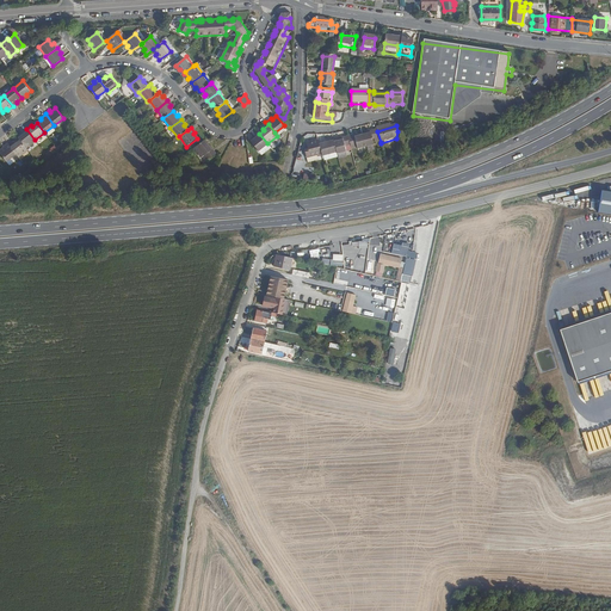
[(26,147),(35,140),(26,129),(22,133),(23,134),(18,137),(20,140),(26,147)]
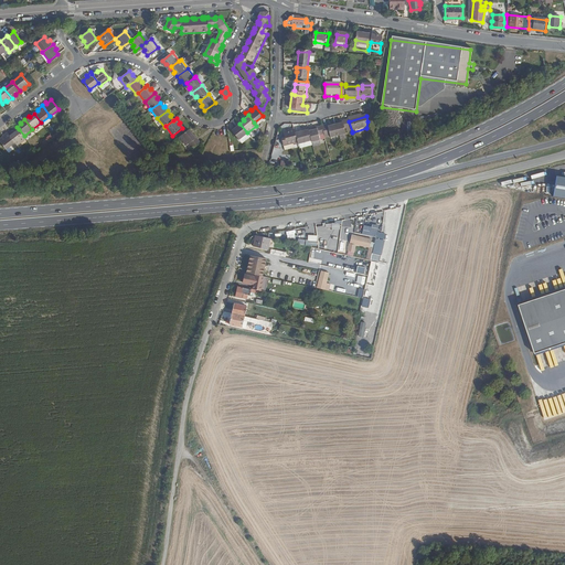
[(238,140),(247,132),(240,124),(235,127),(235,126),(230,129),(238,140)]
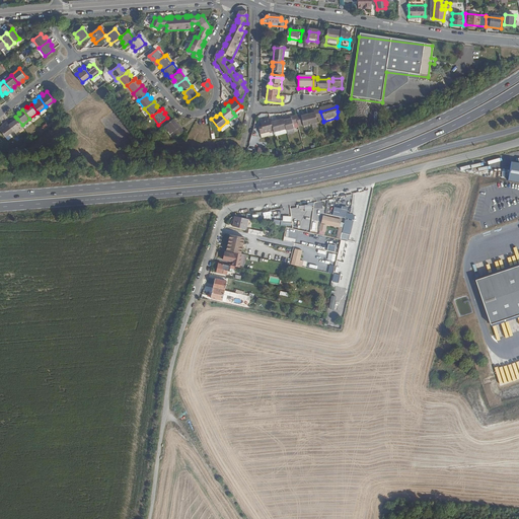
[(318,124),(316,114),(309,116),(311,126),(318,124)]
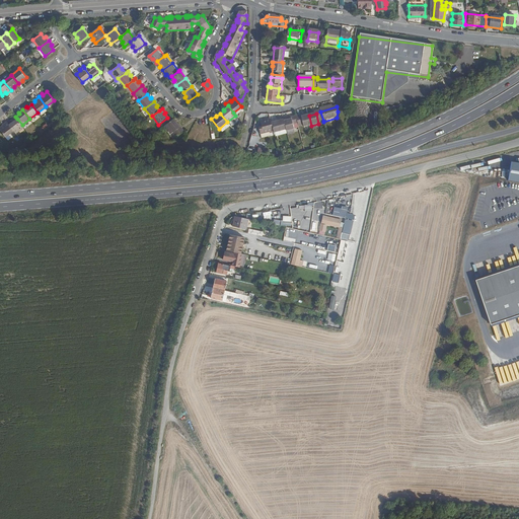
[(311,126),(309,116),(302,118),(302,117),(296,118),(298,126),(299,128),(304,127),(305,128),(311,126)]
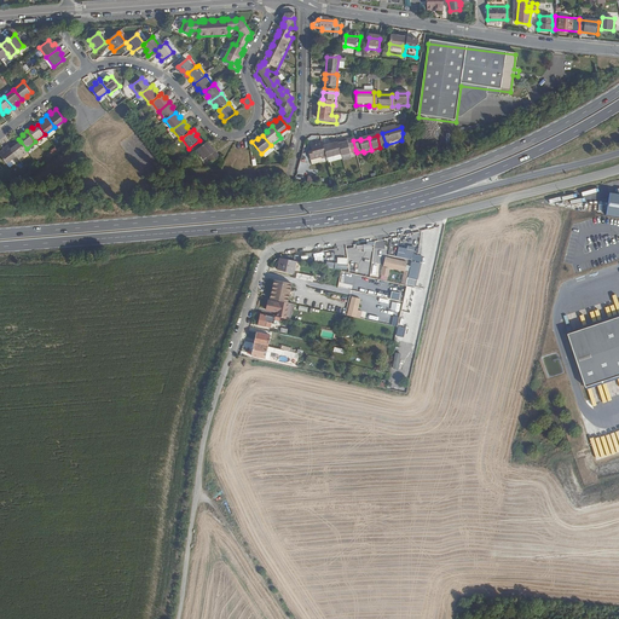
[(351,151),(356,150),(353,140),(347,143),(348,144),(340,146),(342,157),(343,158),(352,156),(351,151)]
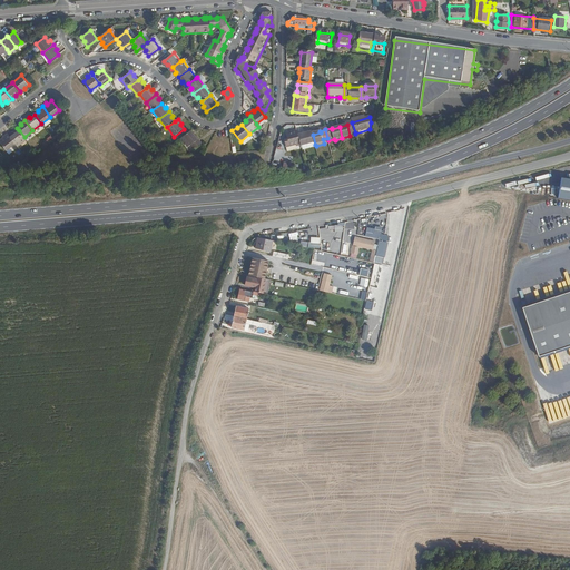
[(25,137),(19,130),(13,134),(9,136),(15,144),(17,147),(26,139),(25,137)]
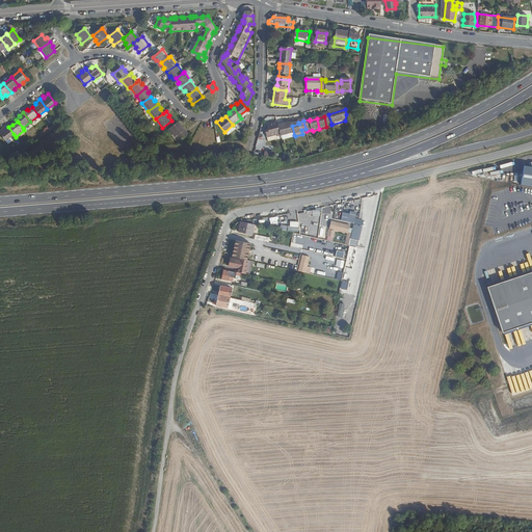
[(189,133),(183,124),(182,125),(179,122),(170,128),(177,136),(180,134),(183,138),(189,133)]
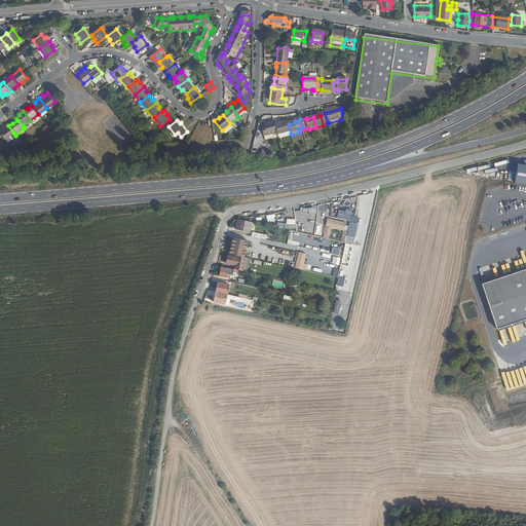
[(275,126),(274,122),(264,125),(266,132),(263,133),(265,139),(273,136),(274,138),(278,137),(275,126)]
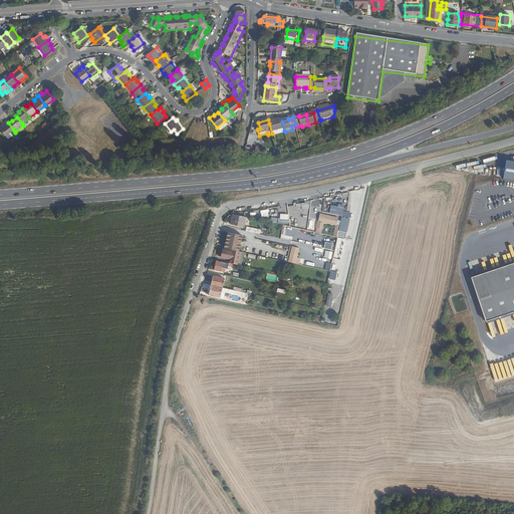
[(282,121),(281,119),(269,123),(272,134),(272,135),(284,131),(282,121)]
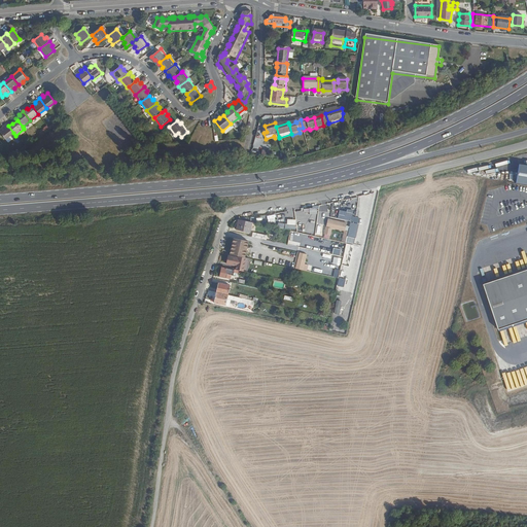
[(8,126),(6,124),(1,127),(2,128),(0,129),(0,132),(6,139),(13,133),(8,126)]
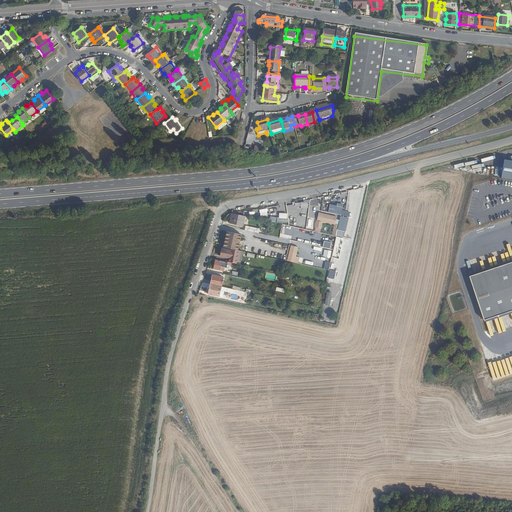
[(511,160),(505,159),(501,178),(511,179),(511,160)]
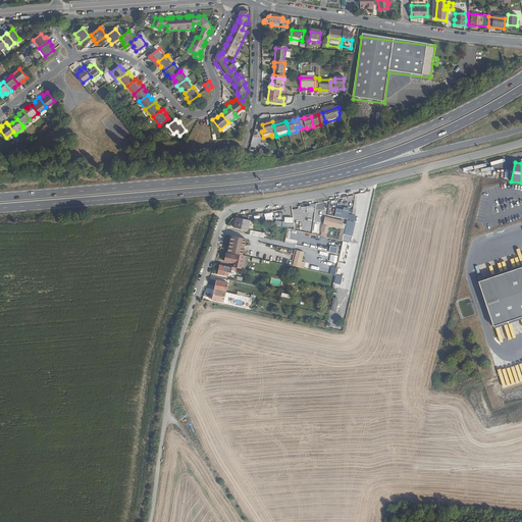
[(344,210),(336,208),(334,216),(348,219),(350,209),(344,208),(344,210)]
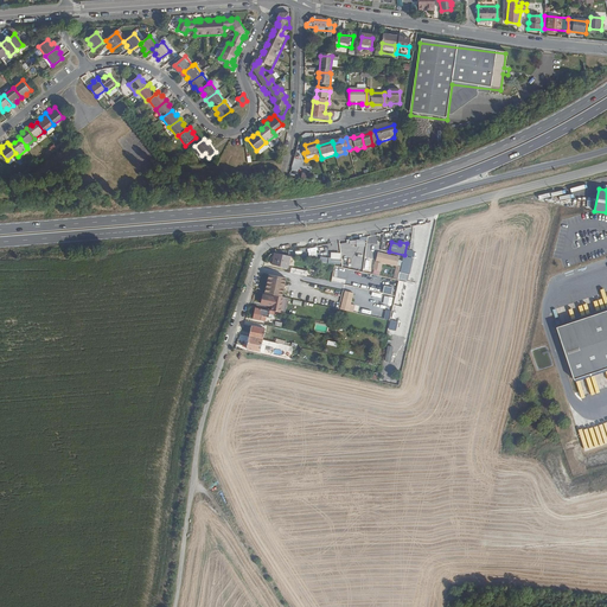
[(397,267),(400,257),(383,253),(381,263),(397,267)]
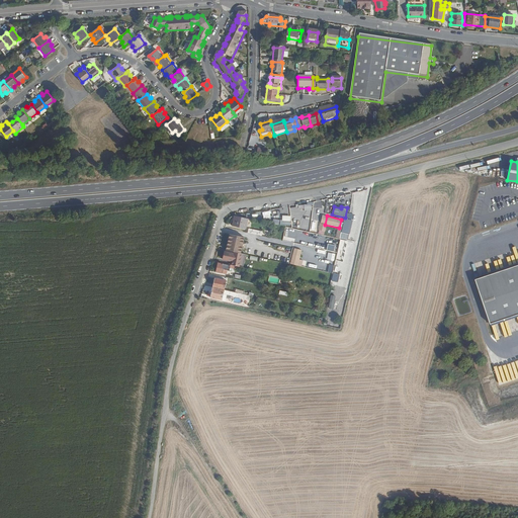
[(245,232),(248,222),(234,219),(232,229),(245,232)]
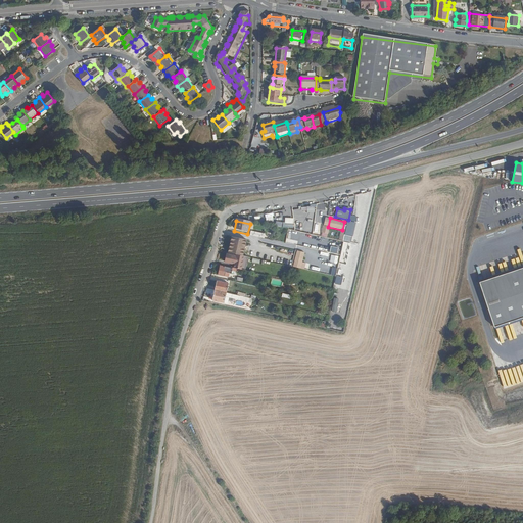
[(244,247),(246,241),(231,238),(229,244),(244,247)]
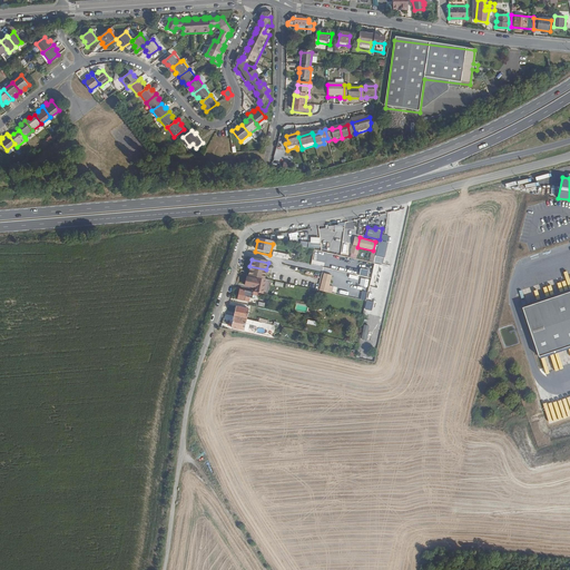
[(264,281),(266,269),(249,266),(247,277),(256,279),(264,281)]
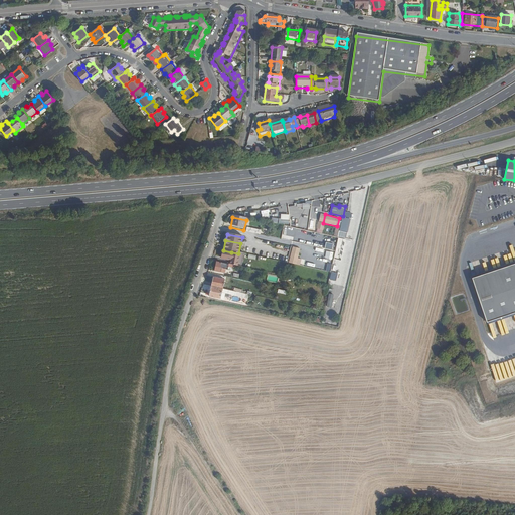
[(300,248),(294,247),(290,263),(300,265),(301,259),(298,259),(300,248)]
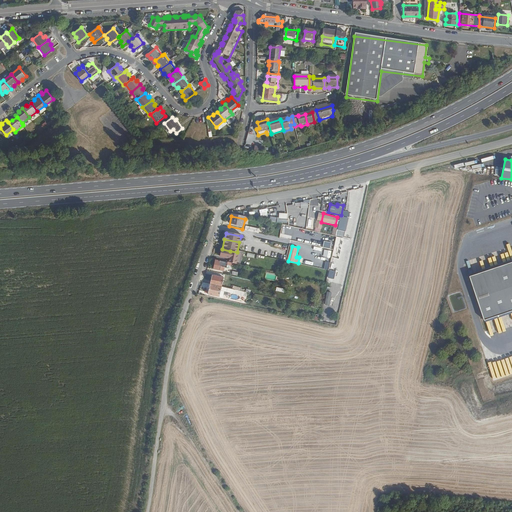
[(239,266),(242,253),(237,252),(230,251),(229,252),(220,250),(218,258),(224,259),(224,258),(228,259),(227,264),(239,266)]
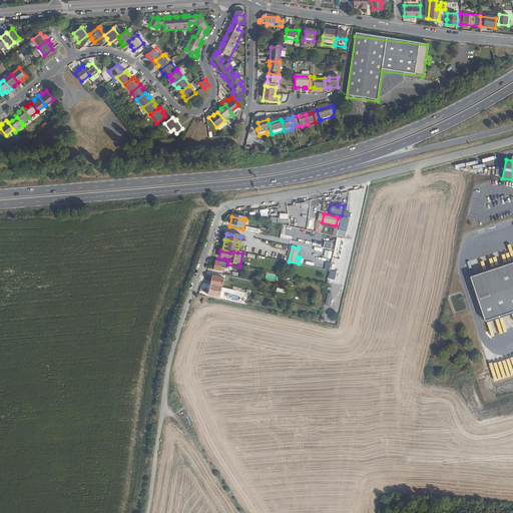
[(225,271),(226,266),(213,263),(211,272),(216,273),(217,268),(221,268),(220,270),(225,271)]
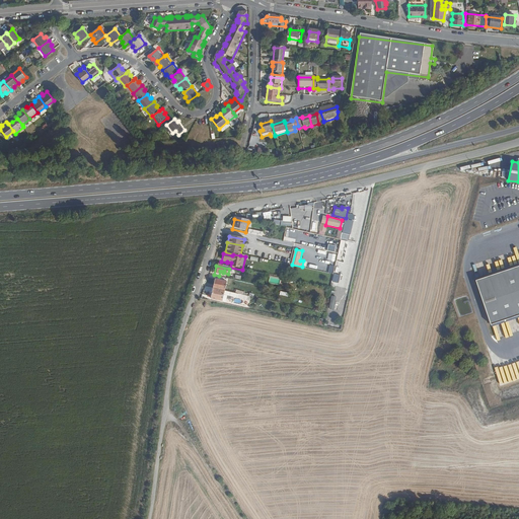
[(518,316),(518,267),(476,281),(491,325),(518,316)]
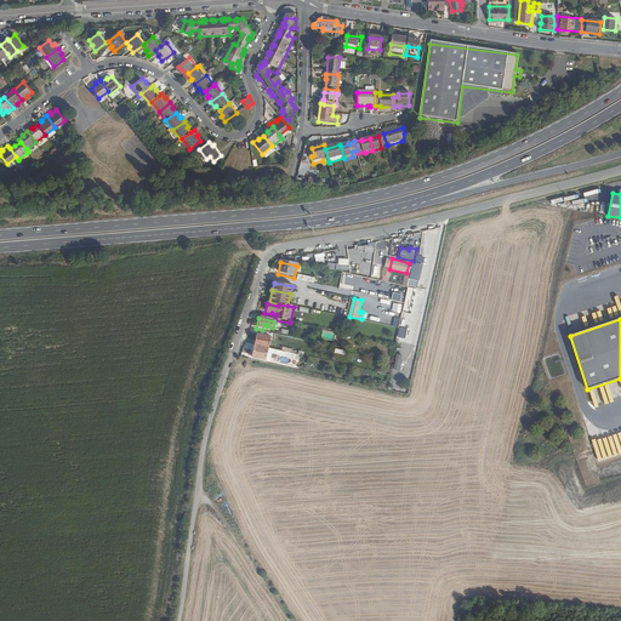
[(397,336),(404,339),(406,330),(399,328),(397,336)]
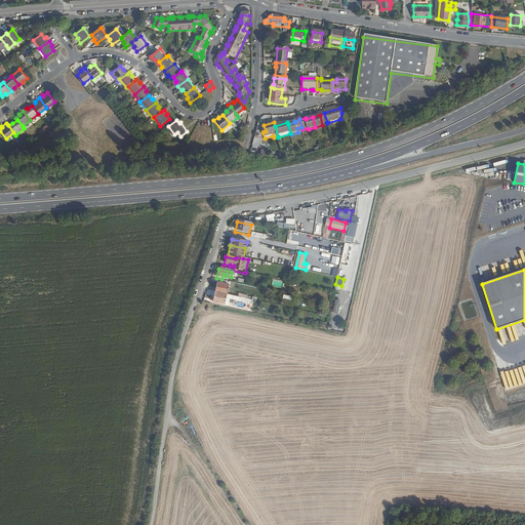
[(226,296),(228,287),(215,284),(213,293),(226,296)]
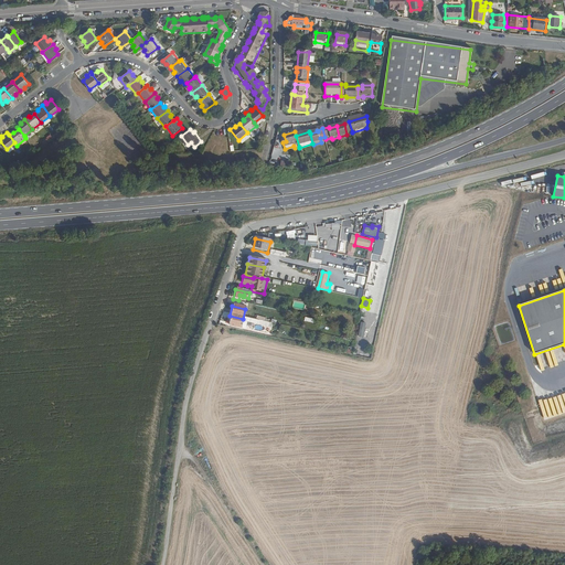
[(240,329),(242,322),(255,326),(255,327),(265,329),(266,323),(243,319),(230,316),(227,327),(240,329)]
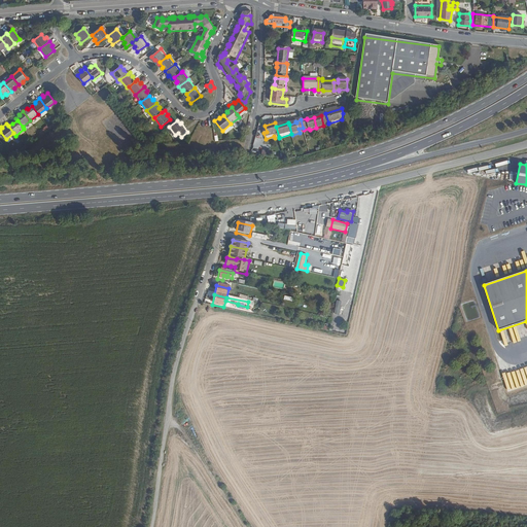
[(352,306),(335,302),(331,315),(349,319),(352,306)]
